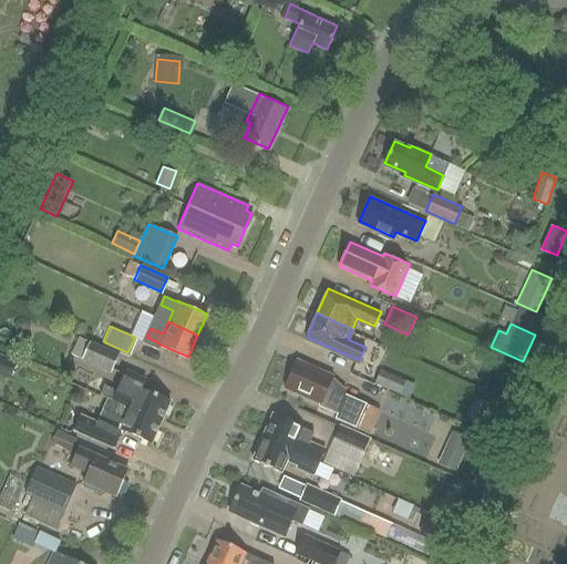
[(93,338),(84,357),(113,370),(122,351),(93,338)]
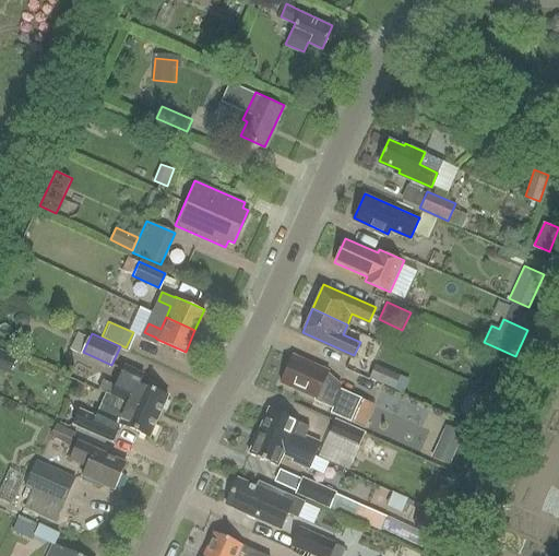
[(0,367),(10,371),(16,355),(0,347),(0,367)]
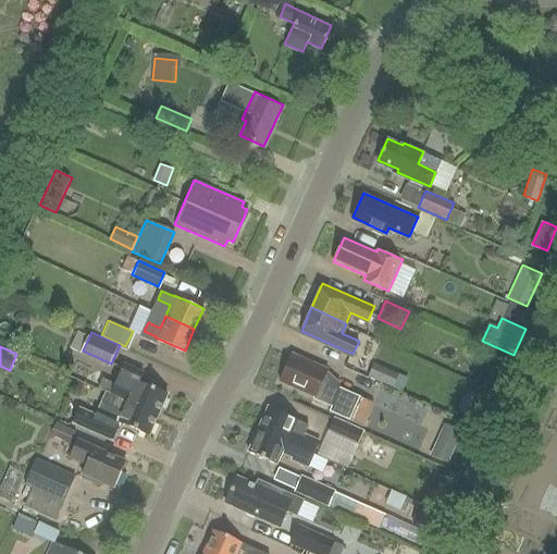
[(327,368),(292,353),(280,380),(314,395),(314,398),(332,406),(330,410),(363,426),(374,402),(339,386),(341,384),(324,377),(327,368)]
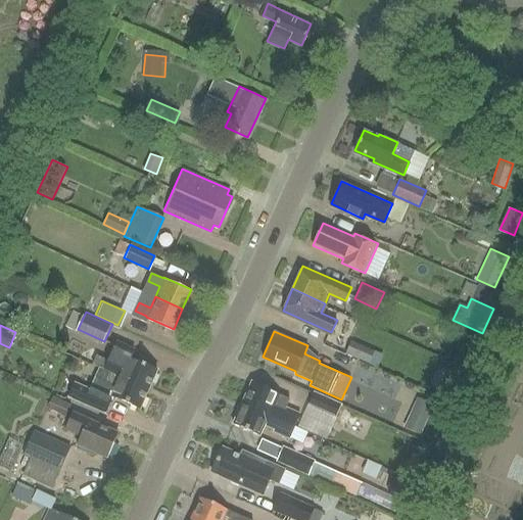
[(368,363),(374,350),(350,339),(344,351),(368,363)]
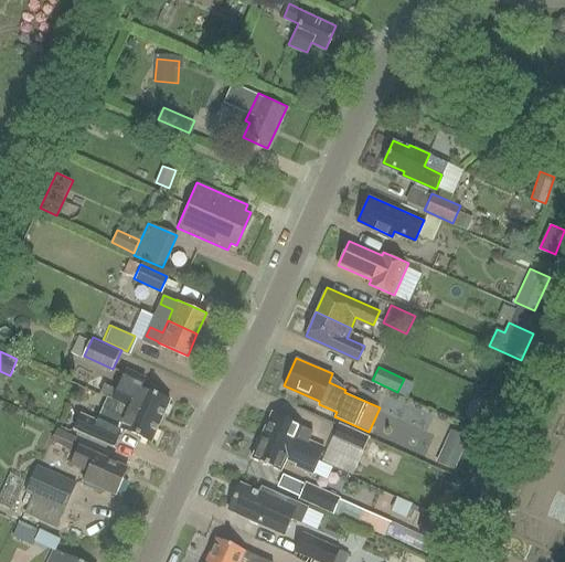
[(129,405),(159,419),(169,398),(140,385),(145,377),(125,368),(116,389),(104,383),(99,392),(129,405)]
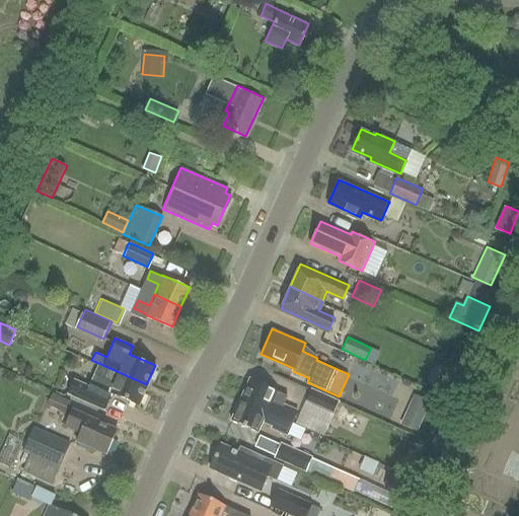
[(138,403),(146,384),(119,372),(91,360),(102,365),(93,387),(74,379),(69,392),(104,409),(112,392),(138,403)]
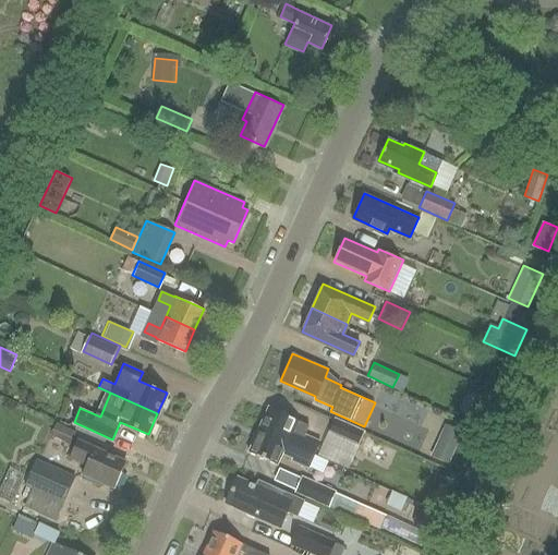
[(423,448),(432,427),(438,430),(446,414),(391,391),(376,427),(423,448)]
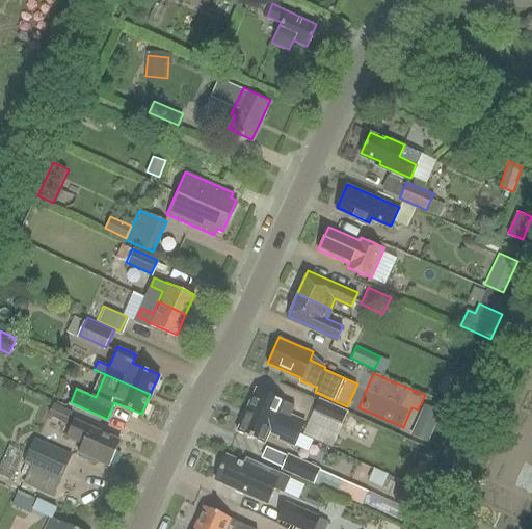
[(247,407),(300,431),(306,419),(291,413),(295,406),(283,401),(284,399),(257,387),(247,407)]
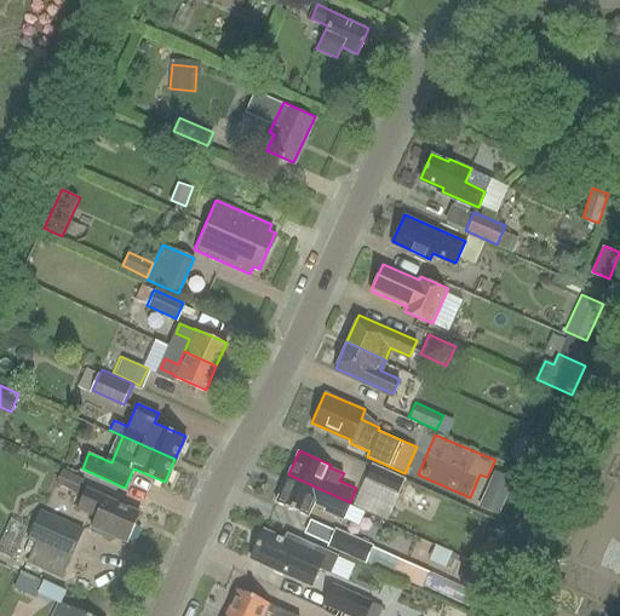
[(372,462),(354,505),(386,519),(405,477),(372,462)]
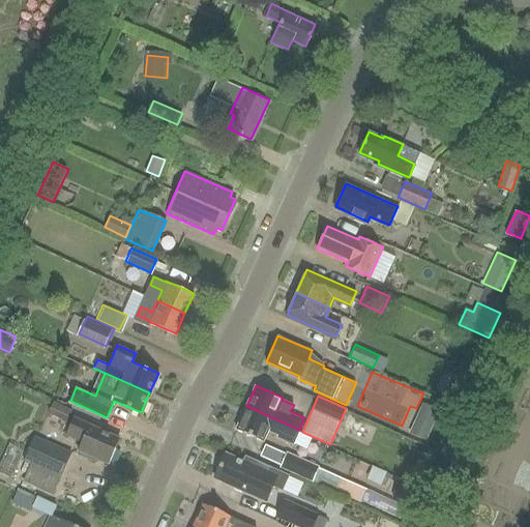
[(72,408),(62,404),(54,400),(53,404),(47,415),(56,419),(57,416),(66,420),(72,408)]
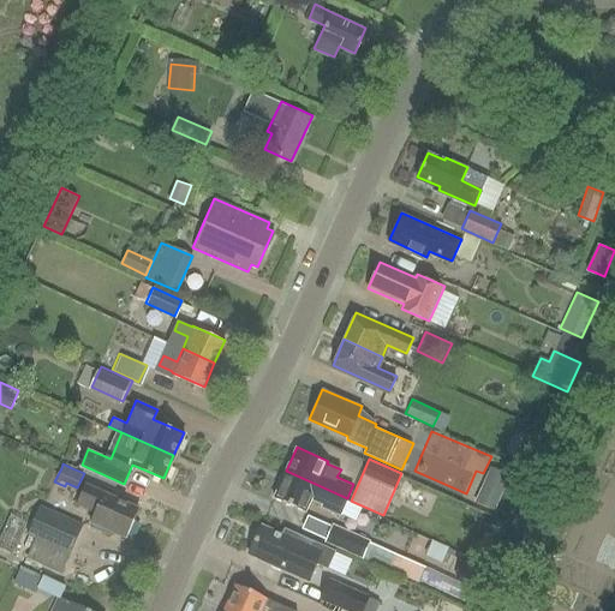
[(491,466),(476,501),(494,509),(509,474),(491,466)]
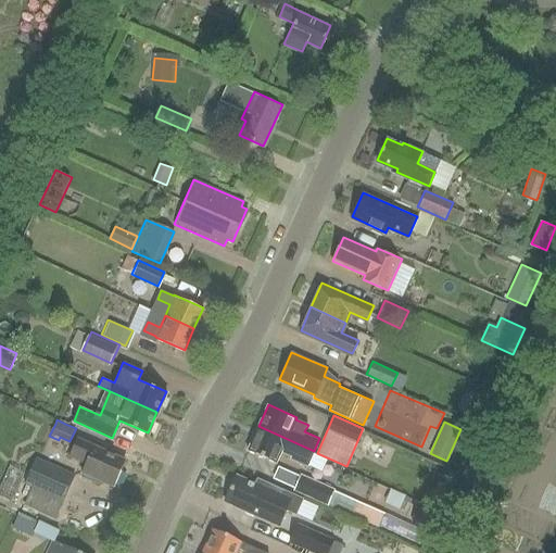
[(307,464),(314,451),(258,426),(248,449),(276,462),(281,450),(292,454),(291,456),(307,464)]
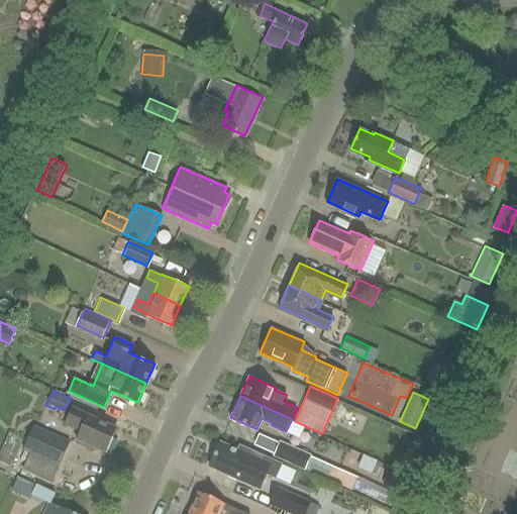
[(105,449),(116,426),(72,406),(65,422),(80,428),(76,437),(105,449)]
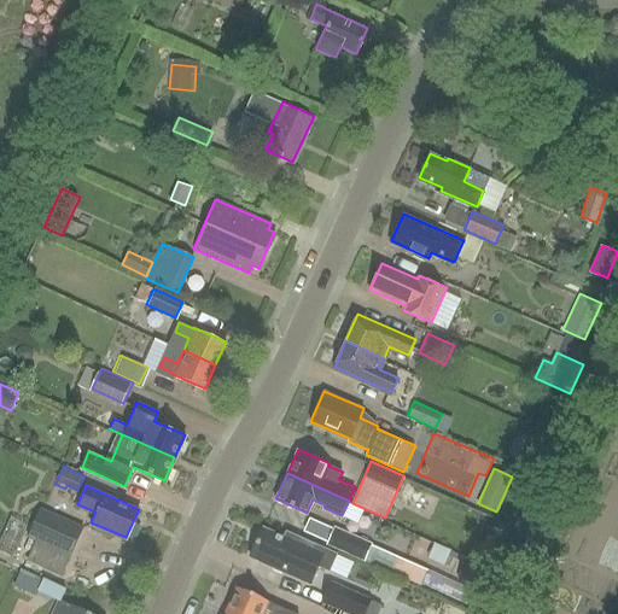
[(70,553),(82,525),(52,512),(41,541),(70,553)]
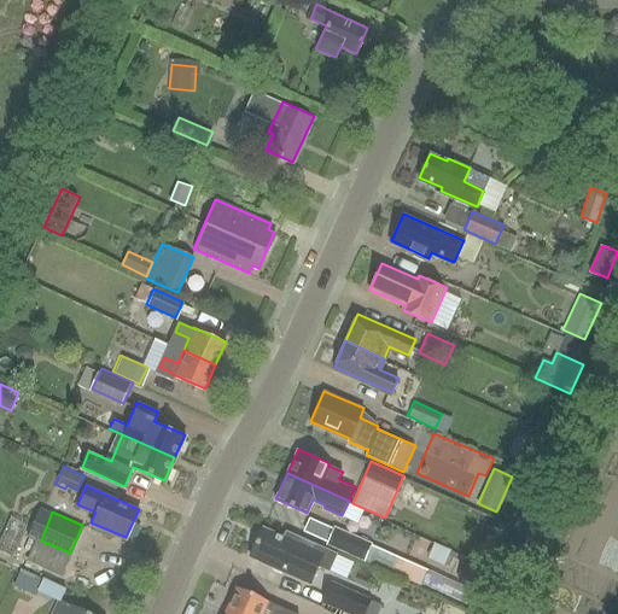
[(326,543),(333,526),(309,515),(302,531),(326,543)]
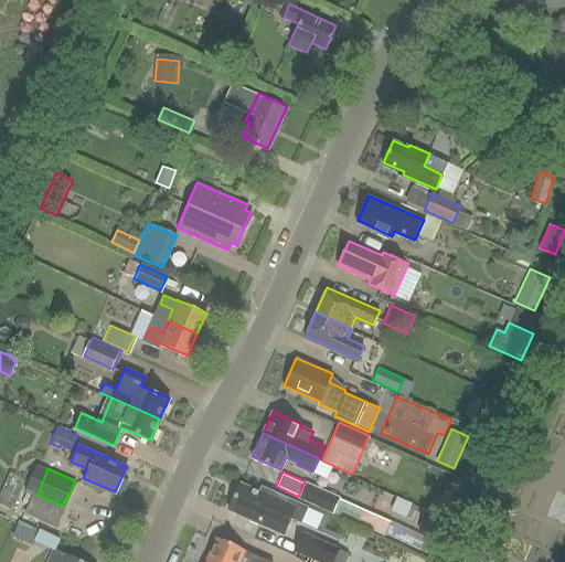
[(333,512),(341,496),(306,480),(305,481),(298,497),(333,512)]
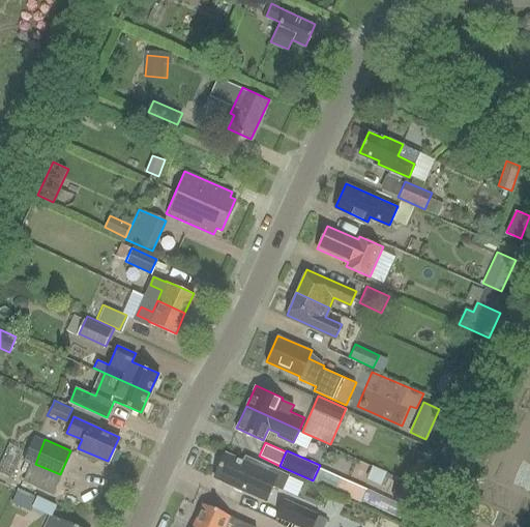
[(226,451),(215,476),(266,498),(273,484),(283,488),(289,473),(271,466),(269,471),(258,466),(260,461),(245,455),(243,460),(226,451)]
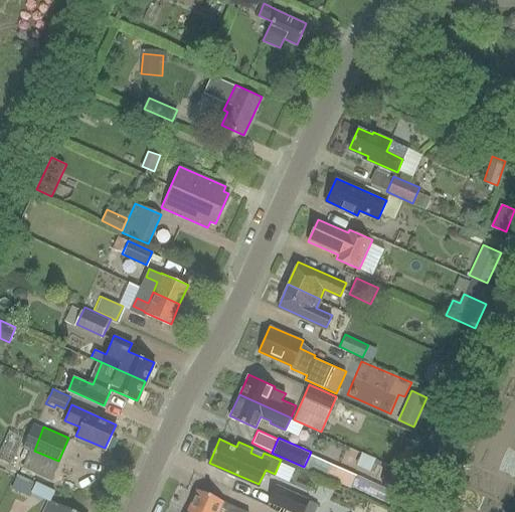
[(324,476),(330,465),(331,463),(331,461),(311,452),(304,467),(324,476)]
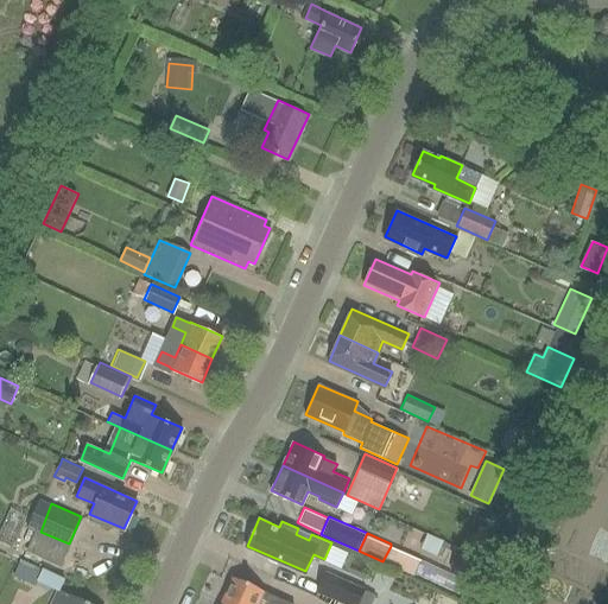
[(64,551),(36,538),(30,553),(57,565),(64,551)]
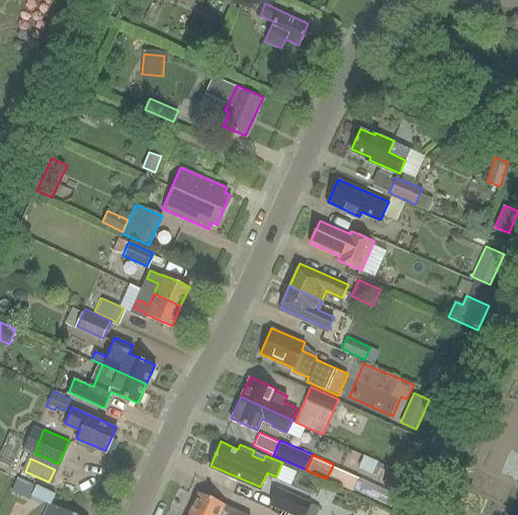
[(326,479),(345,488),(352,491),(358,477),(333,465),(332,467),(326,479)]
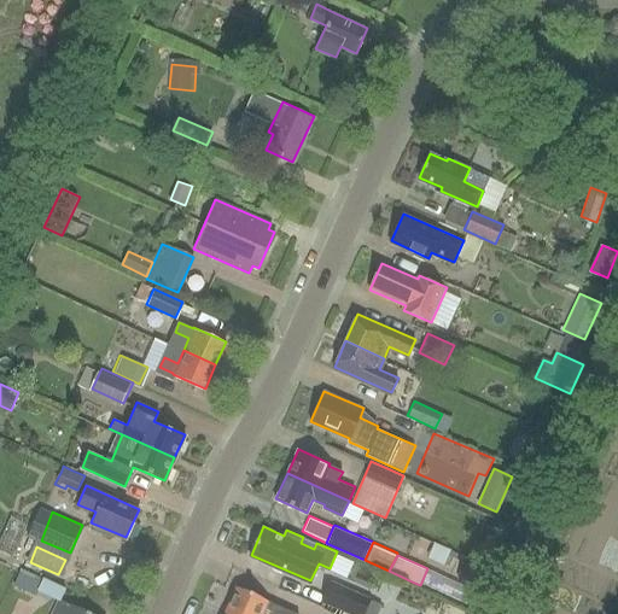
[(365,613),(372,600),(331,582),(324,600),(355,613),(365,613)]
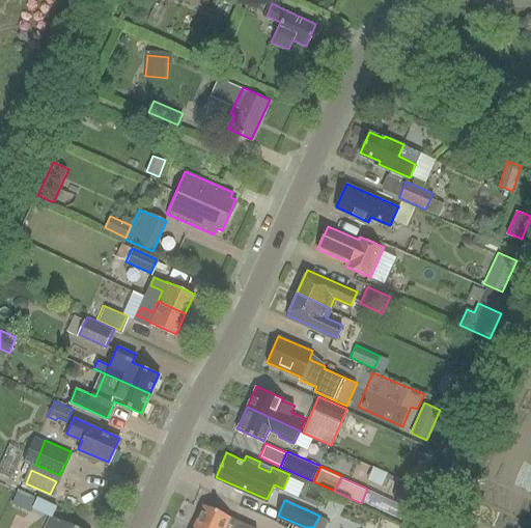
[(255,527),(203,505),(192,527),(255,527)]
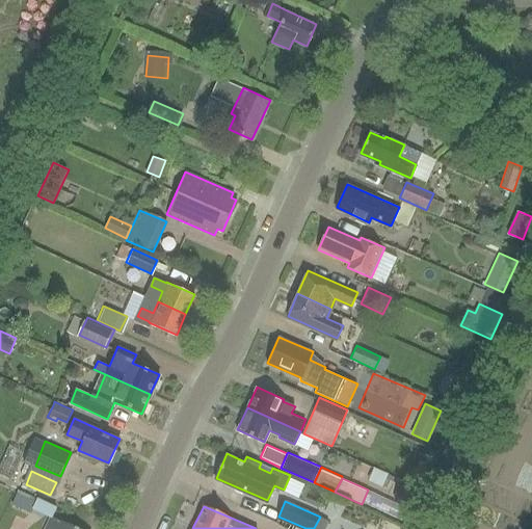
[(79,528),(51,516),(44,528),(79,528)]
